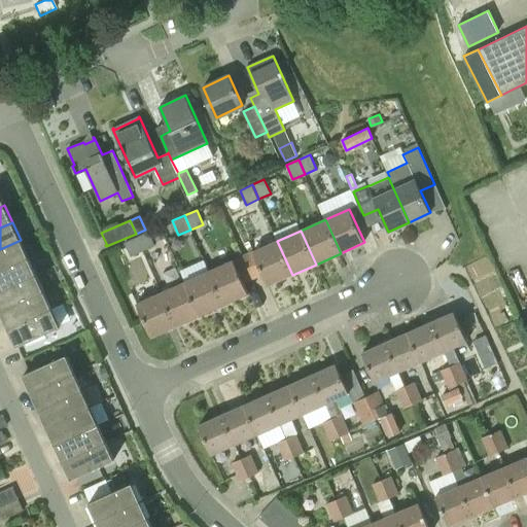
[(149,232),(137,237),(143,251),(155,246),(149,232)]
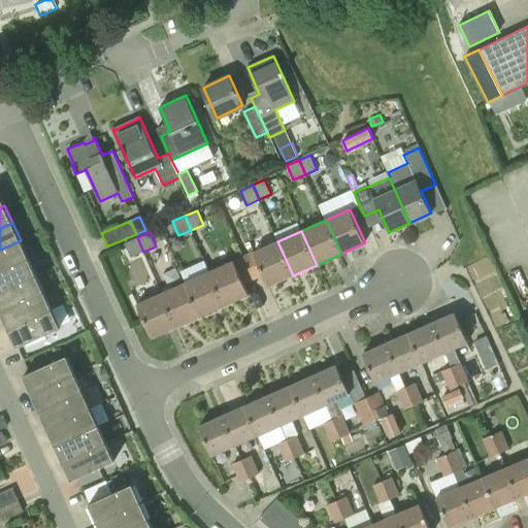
[(155,236),(157,242),(165,239),(163,232),(155,236)]
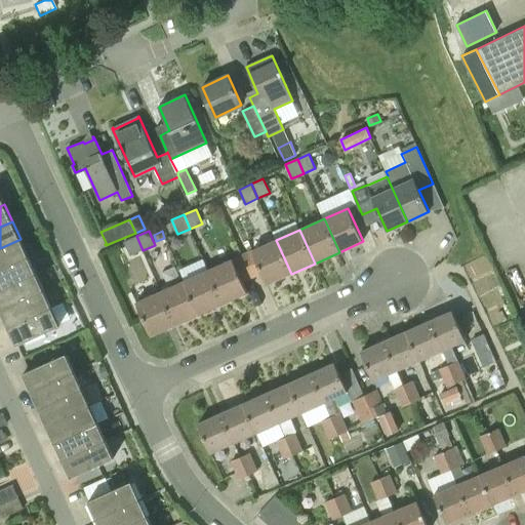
[(124,241),(130,255),(143,250),(136,236),(124,241)]
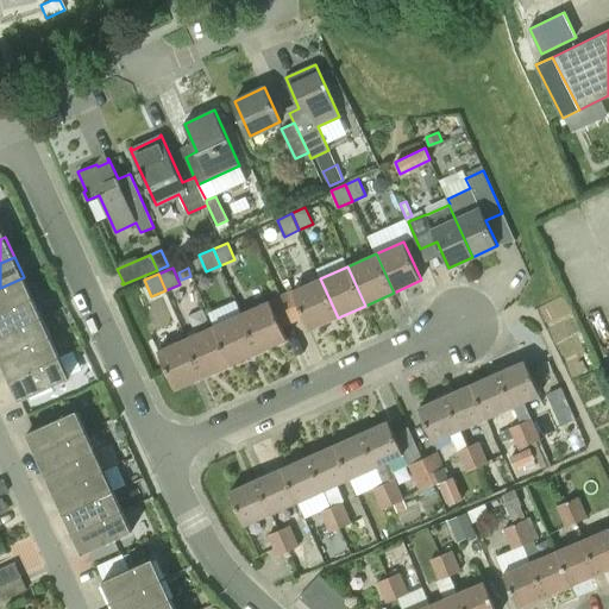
[(0,312),(33,297),(24,277),(0,288),(0,312)]
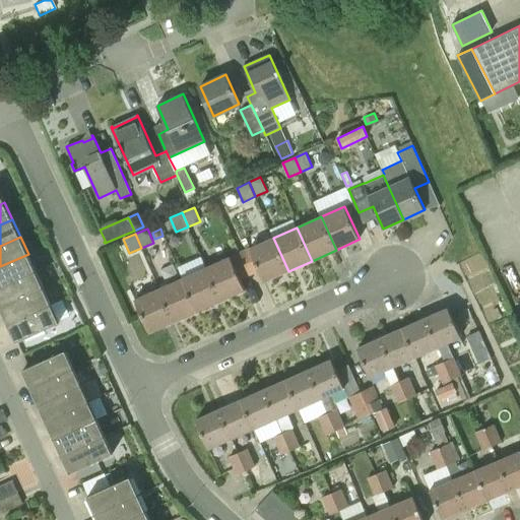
[(249,248),(240,252),(250,274),(259,270),(264,281),(288,271),(273,238),(250,249),(249,248)]
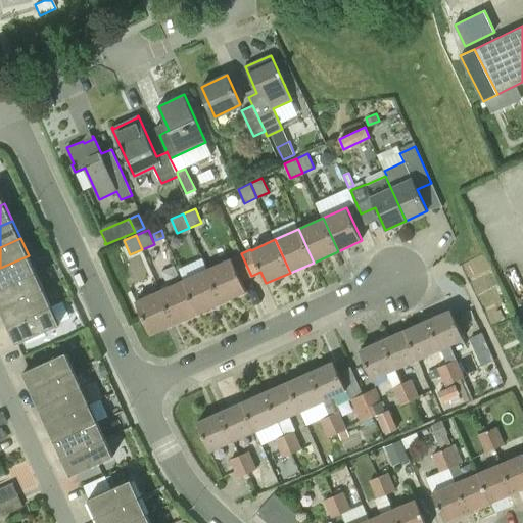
[(242,281),(251,276),(241,253),(207,269),(223,302),(246,292),(242,281)]
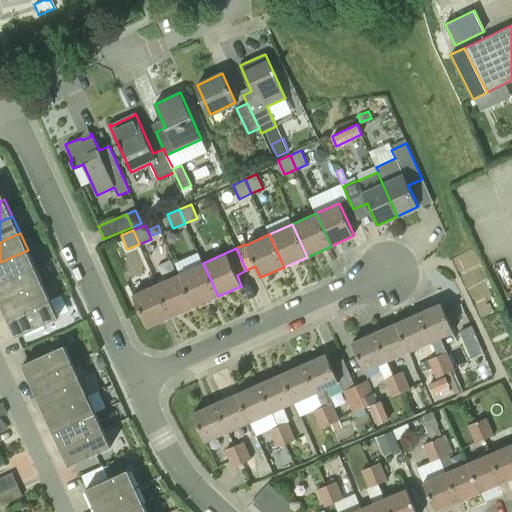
[(0,282),(36,267),(28,250),(0,262),(0,282)]
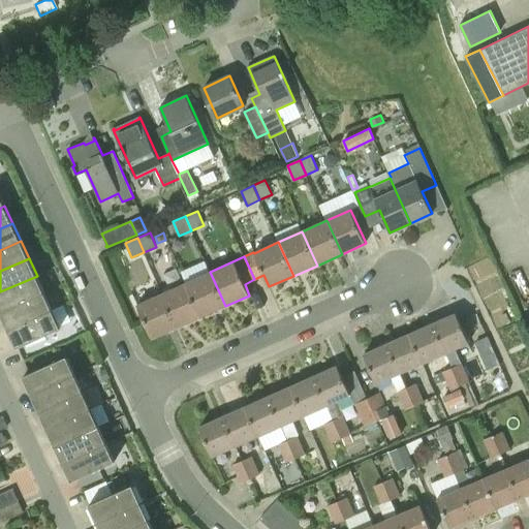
[(210,272),(186,283),(201,316),(225,306),(210,272)]
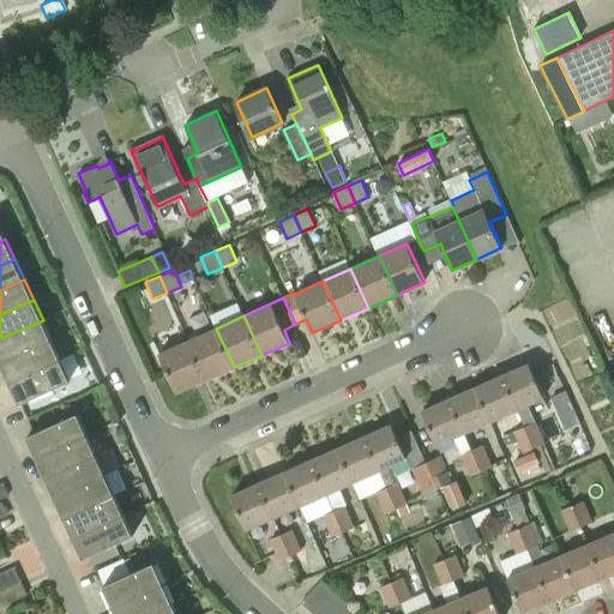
[(0,359),(1,363),(52,339),(43,320),(0,338),(0,359)]
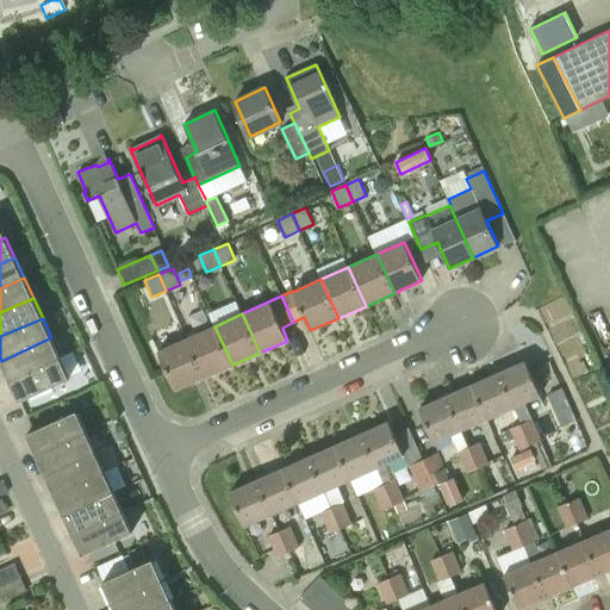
[(187,338),(204,378),(232,365),(215,327),(187,338)]
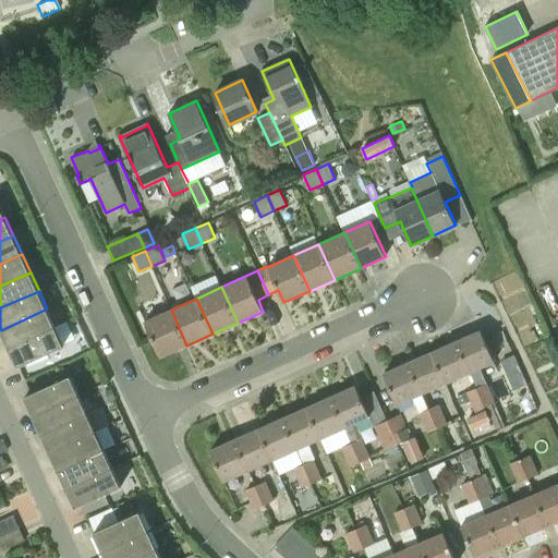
[(10,348),(56,327),(47,308),(1,330),(10,348)]
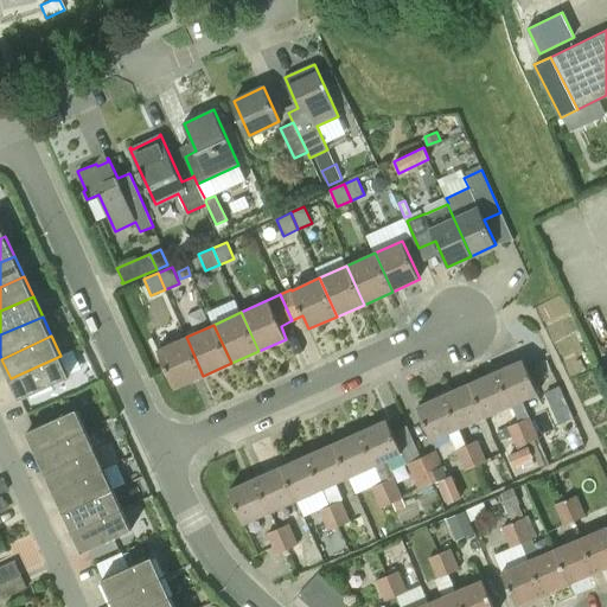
[(158,350),(176,388),(203,376),(186,337),(158,350)]
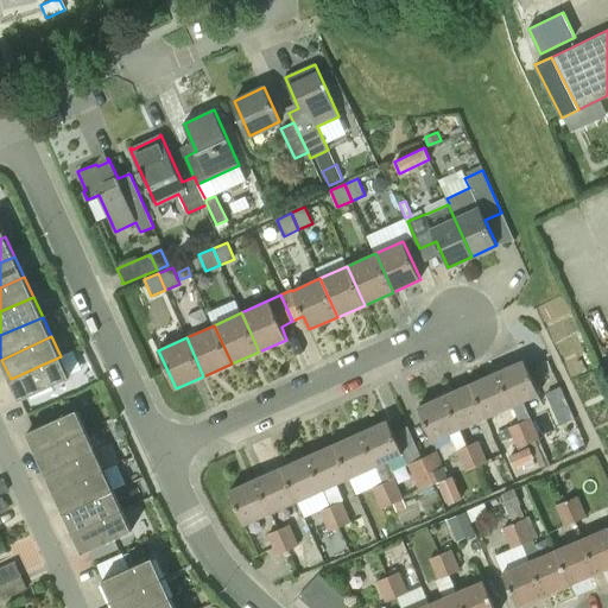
[(61,356),(11,379),(20,399),(70,377),(61,356)]
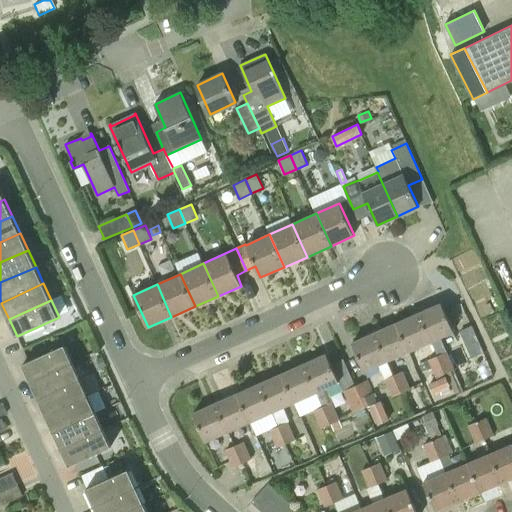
[(440,338),(454,331),(441,303),(419,313),(431,341),(438,355),(445,373),(446,372),(456,393),(463,390),(440,338)]
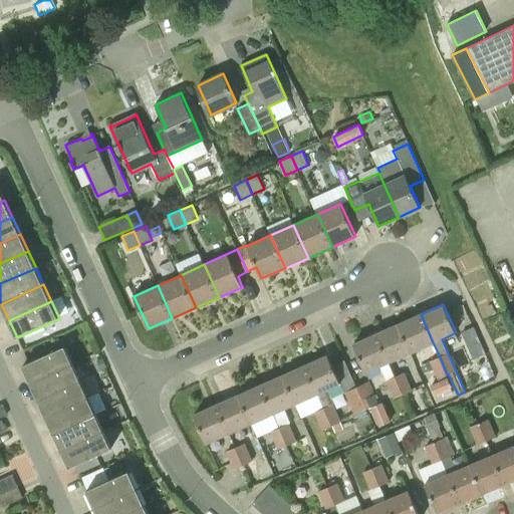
[(411,352),(433,342),(421,314),(399,324),(411,352)]
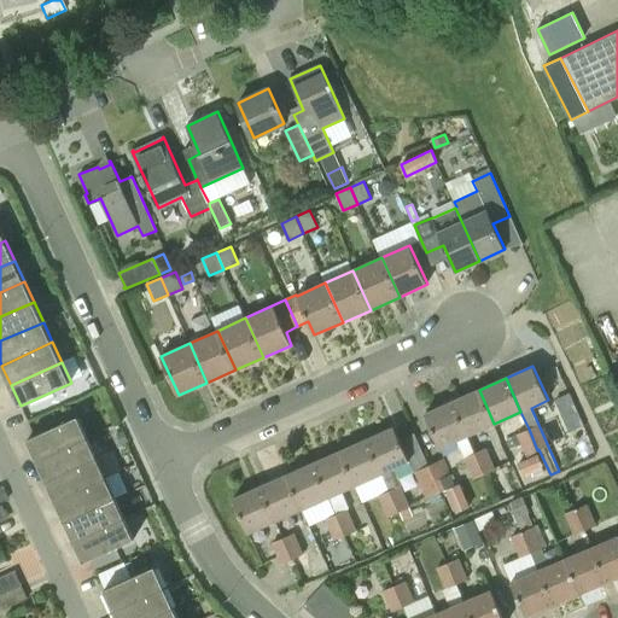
[(467,436),(494,424),(479,390),(452,402),(467,436)]
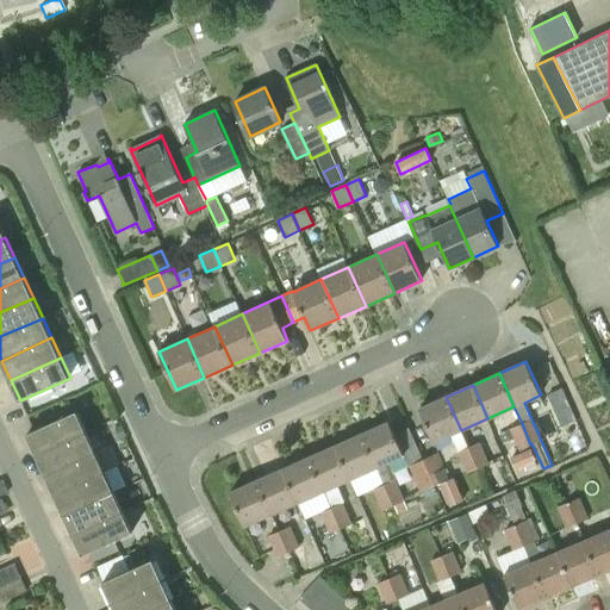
[(468,447),(461,430),(446,397),(419,409),(434,442),(452,434),(468,472),(478,467),(468,447)]
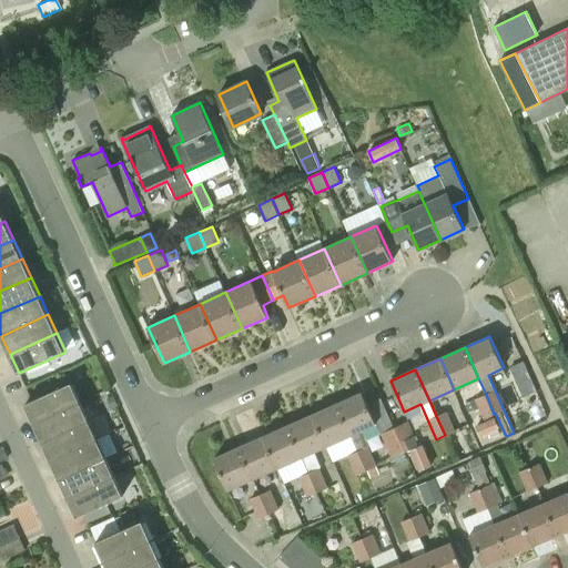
[(517,384),(523,397),(537,392),(531,378),(517,384)]
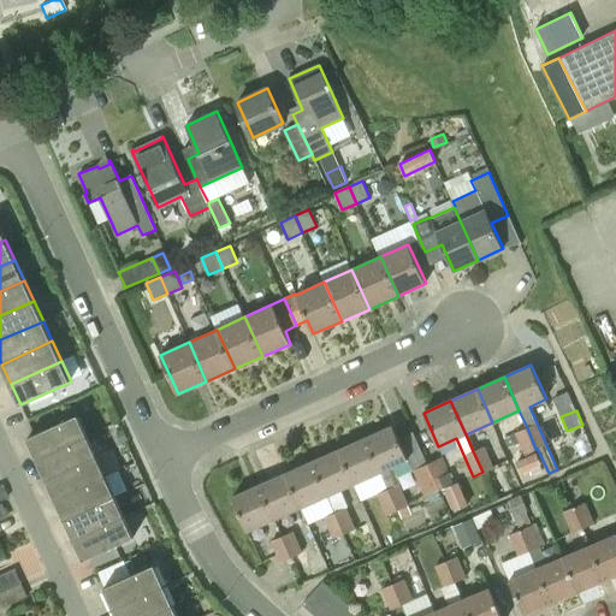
[(37,458),(87,436),(78,415),(28,438),(37,458)]
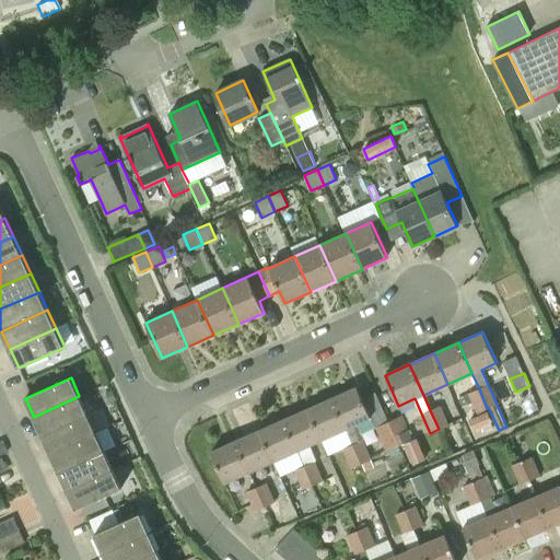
[(333,398),(347,429),(371,418),(358,387),(333,398)]
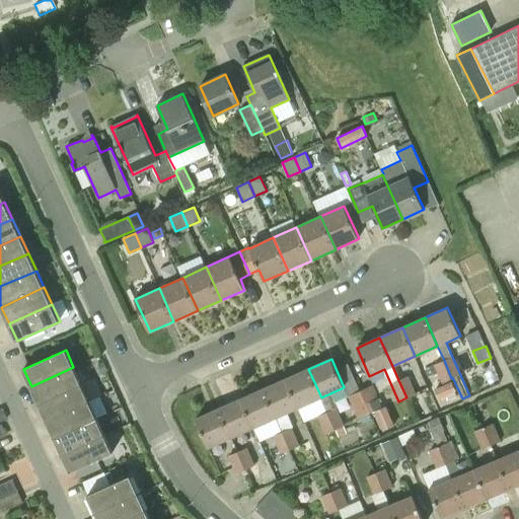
[(442,382),(451,378),(444,360),(434,364),(442,382)]
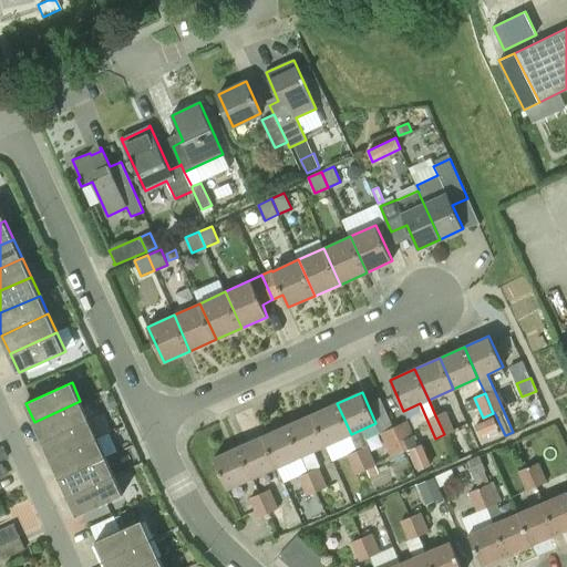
[(117,406),(113,395),(107,398),(112,409),(117,406)]
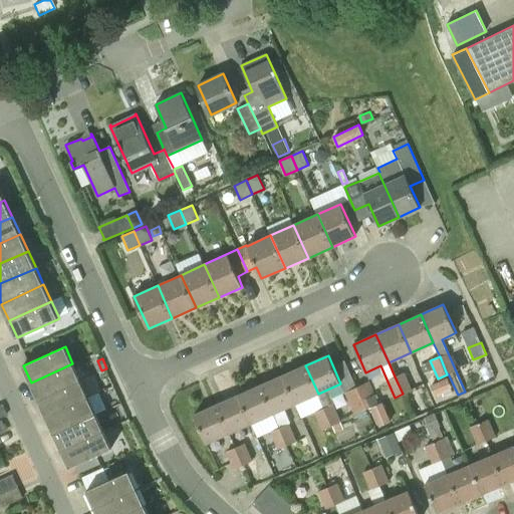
[(430,361),(421,365),(425,374),(434,370),(430,361)]
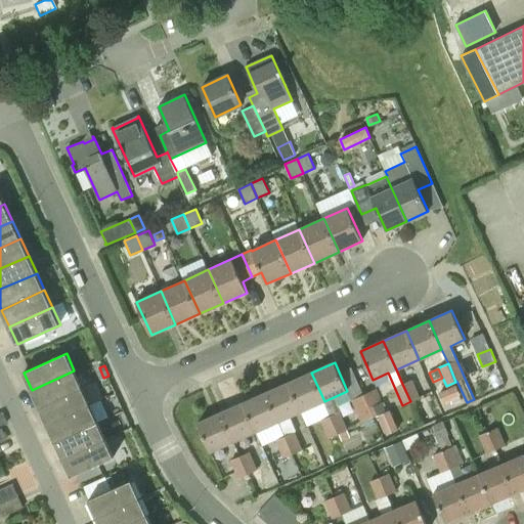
[(39,407),(82,388),(74,370),(32,390),(39,407)]
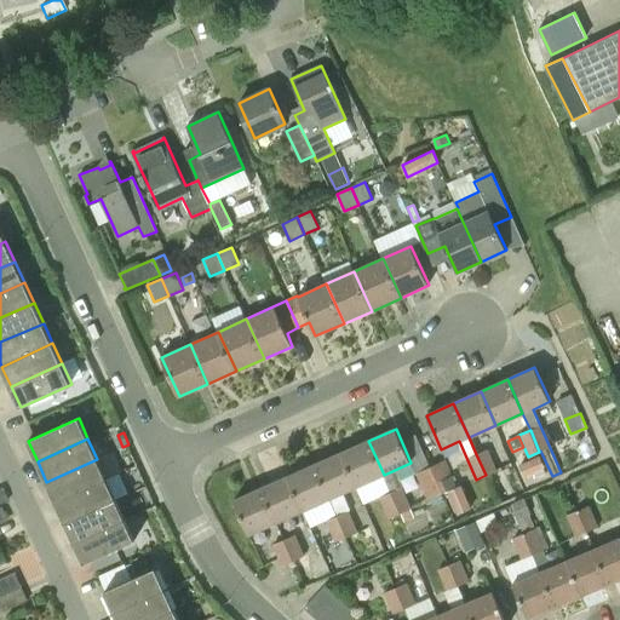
[(357,487),(384,475),(368,441),(342,452),(357,487)]
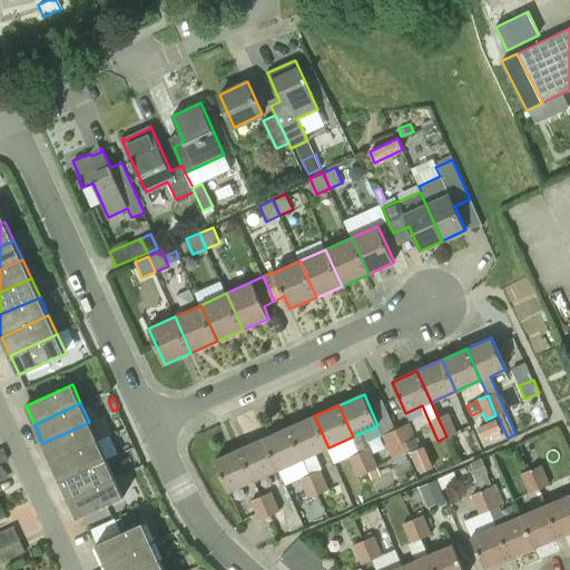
[(438,418),(446,436),(457,433),(448,413),(438,418)]
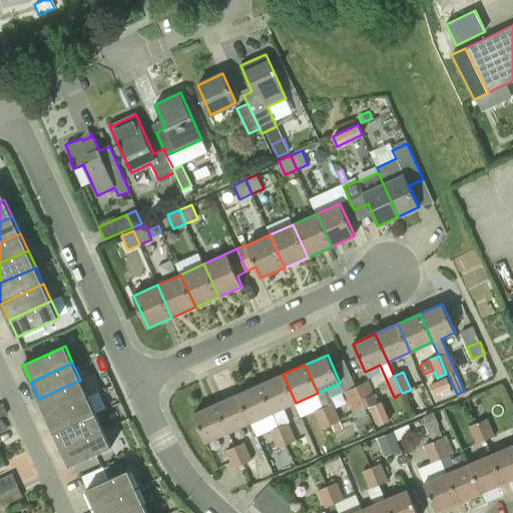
[(273,413),(296,403),(283,374),(261,384),(273,413)]
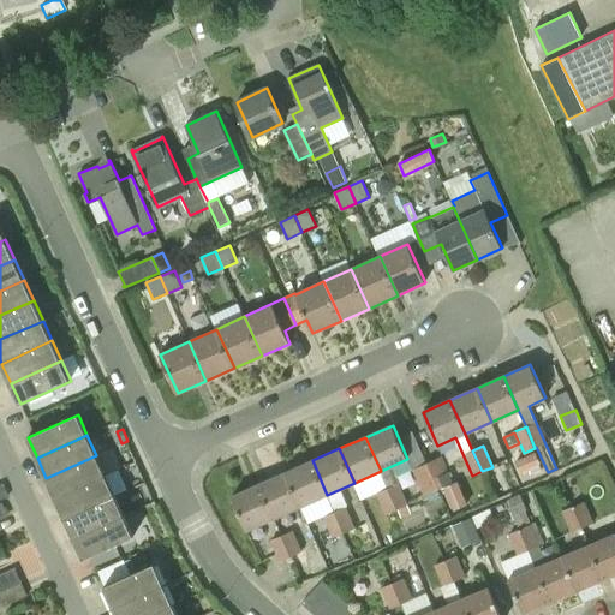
[(539,463),(535,452),(515,460),(520,472),(539,463)]
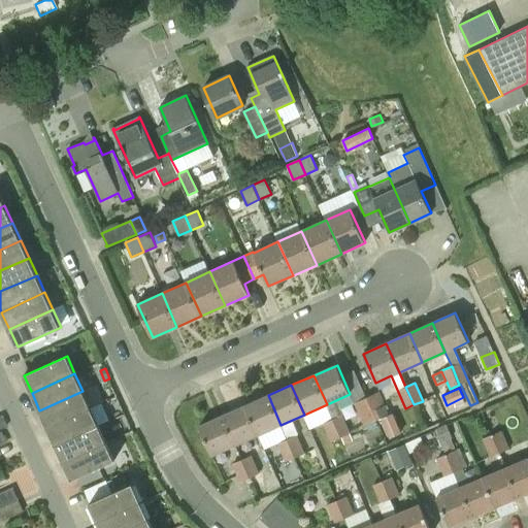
[(47,428),(91,408),(83,391),(39,410),(47,428)]
